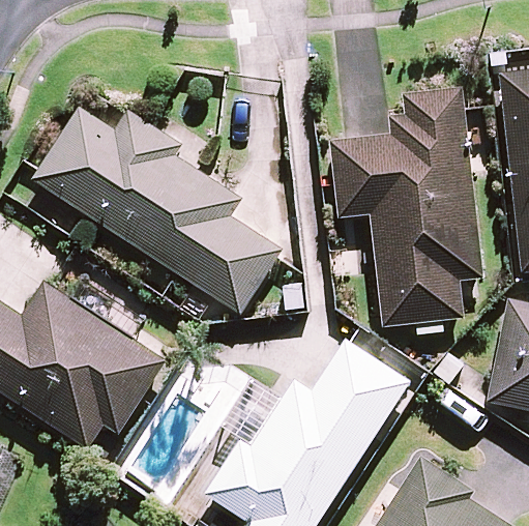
[(528,69),(499,74),(523,273),(528,272),(528,69)]
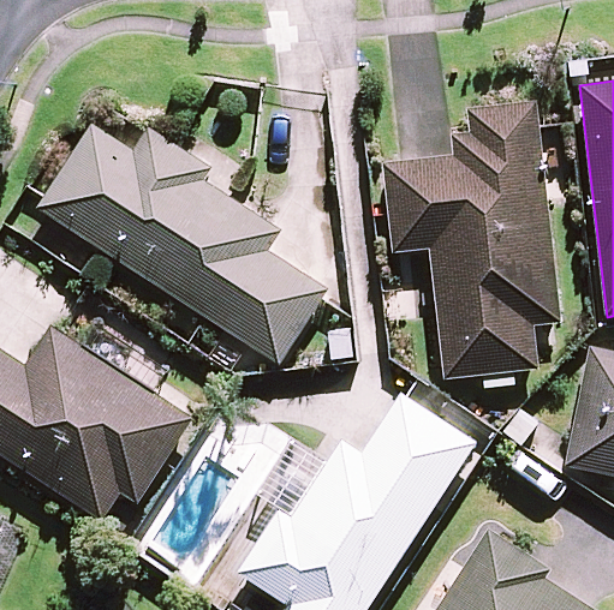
[(429,250),(443,380),(538,369),(534,326),(562,322),(537,102),(468,109),(470,133),(452,136),(454,156),(383,165),(394,253),(429,250)]
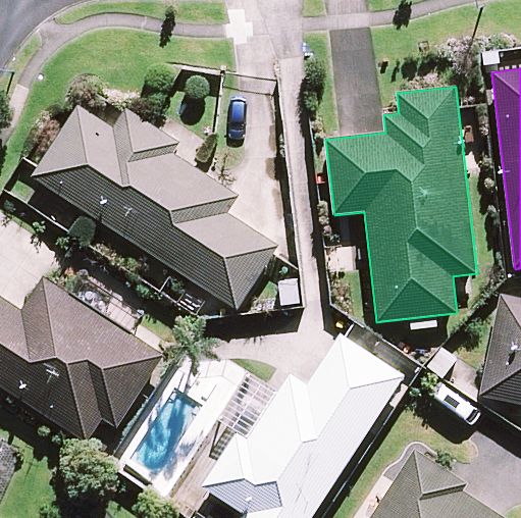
[(113,128),(79,106),(32,177),(175,270),(237,310),(278,246),(227,212),(239,196),(172,153),(178,143),(147,122),(125,109),(122,114),(113,128)]
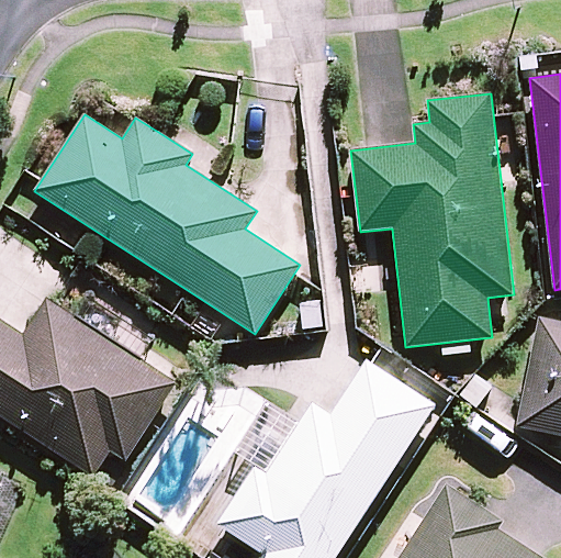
[(23,336),(0,321),(0,414),(93,476),(111,450),(125,459),(176,383),(78,319),(48,299),(23,336)]
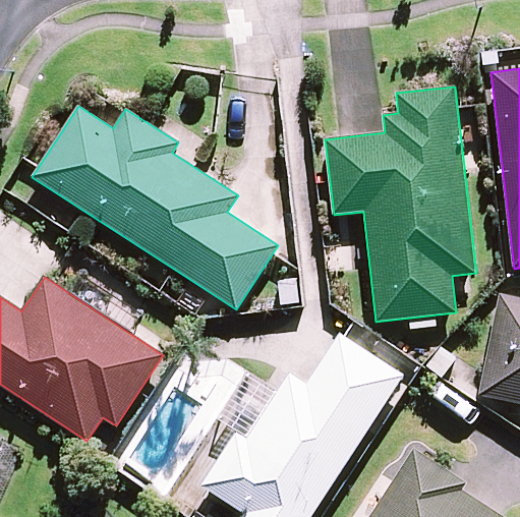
[(519,296),(500,293),(477,394),(519,403),(519,296)]
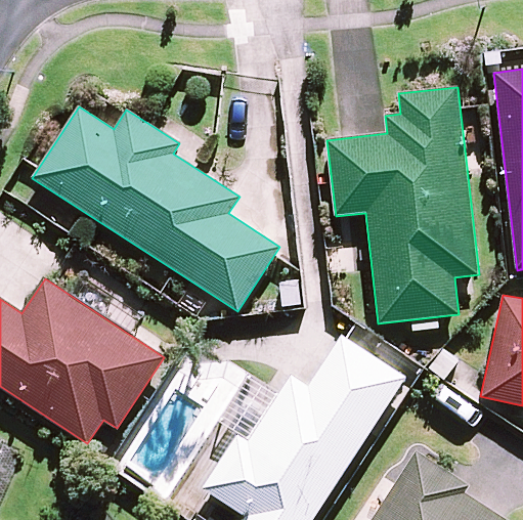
[(312,519),(405,378),(341,336),(307,387),(291,377),(249,441),(237,434),(203,488),(245,516),(242,519),(312,519)]
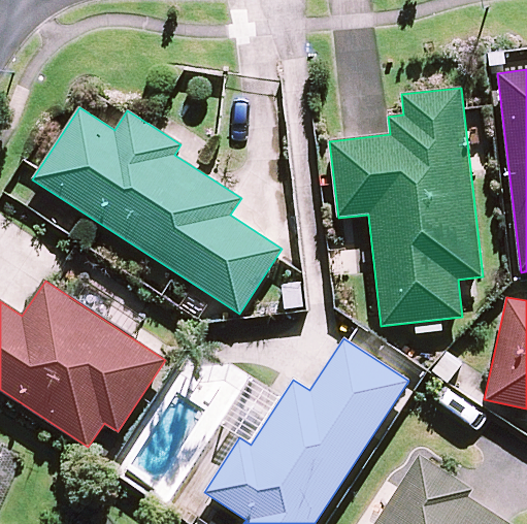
[(471,488),(420,454),(374,523),(508,523),(466,496),(471,488)]
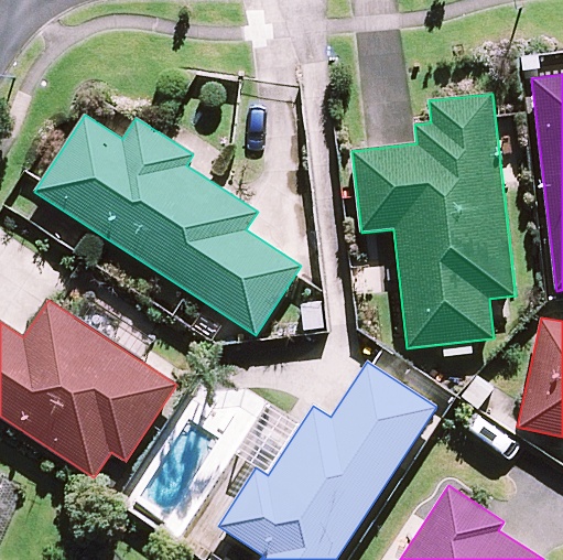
All buildings are outlined.
